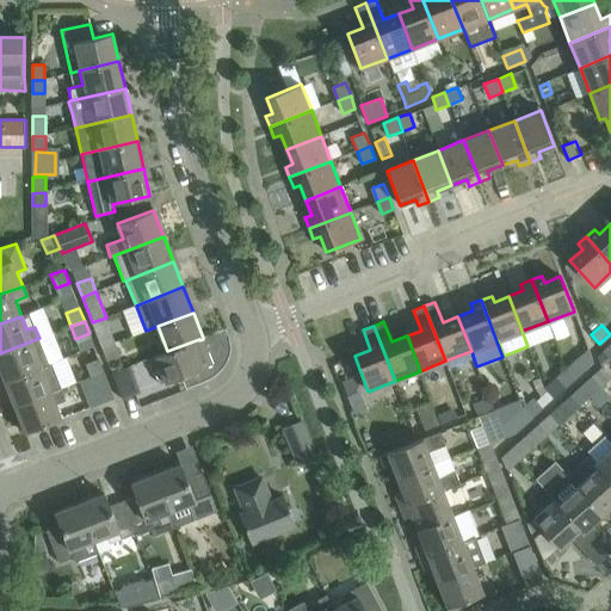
[(111,329),(97,335),(102,347),(116,343),(111,329)]
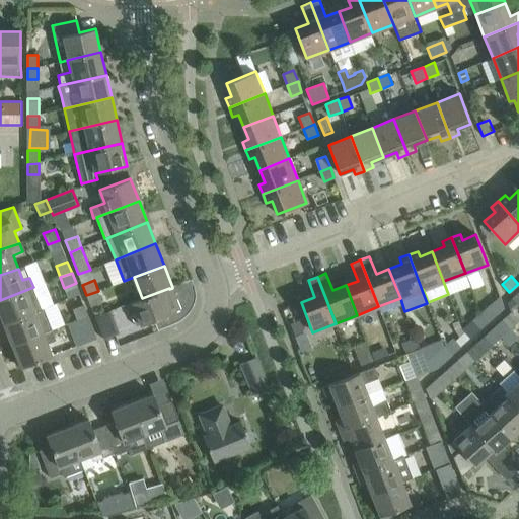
[(42,308),(33,288),(33,287),(0,300),(0,313),(4,323),(34,311),(42,308)]
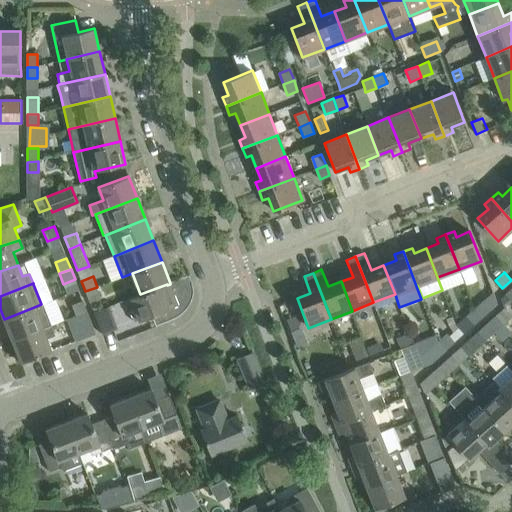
[(170,292),(167,285),(167,284),(140,294),(130,298),(135,311),(130,313),(134,322),(178,305),(173,290),(170,292)]
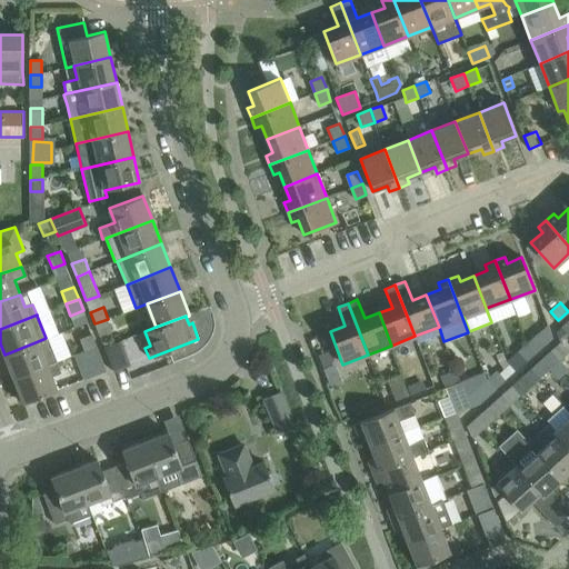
[(95,323),(99,336),(112,331),(108,319),(95,323)]
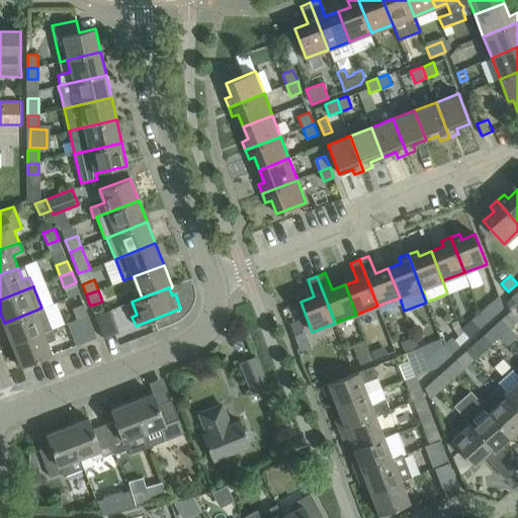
[(73,321),(88,315),(83,305),(72,309),(77,319),(73,321)]
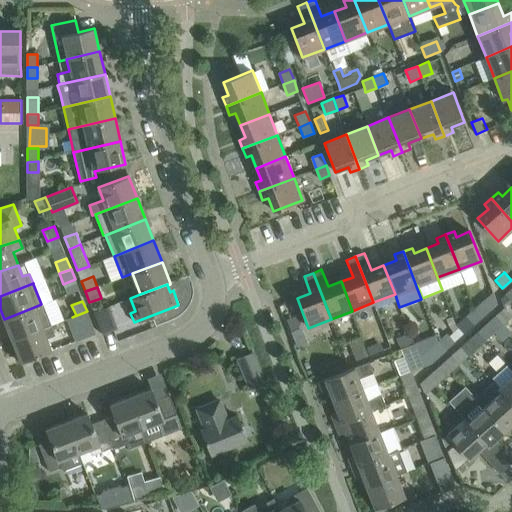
[(474,309),(482,318),(491,310),(483,301),(474,309)]
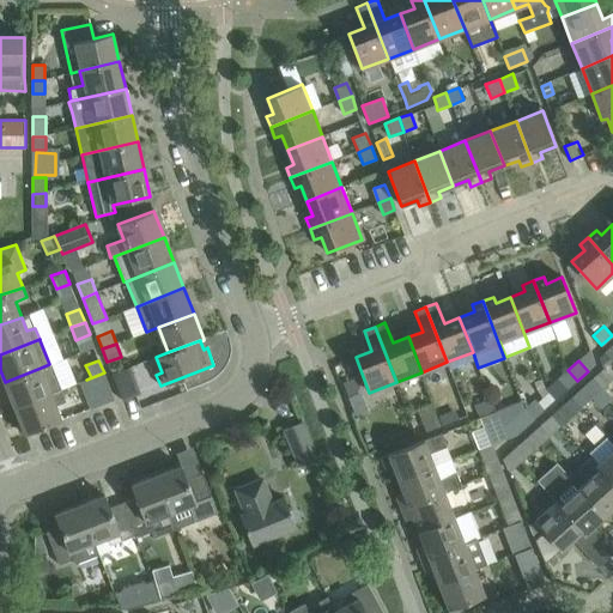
[(14,408),(61,389),(52,364),(49,364),(41,368),(5,382),(14,408)]
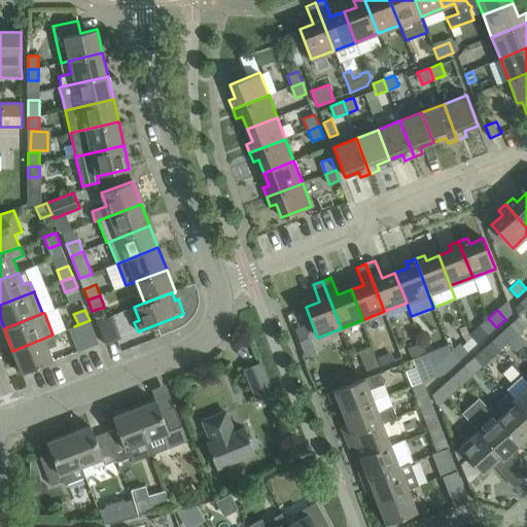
[(120,339),(113,319),(112,316),(97,322),(105,345),(120,339)]
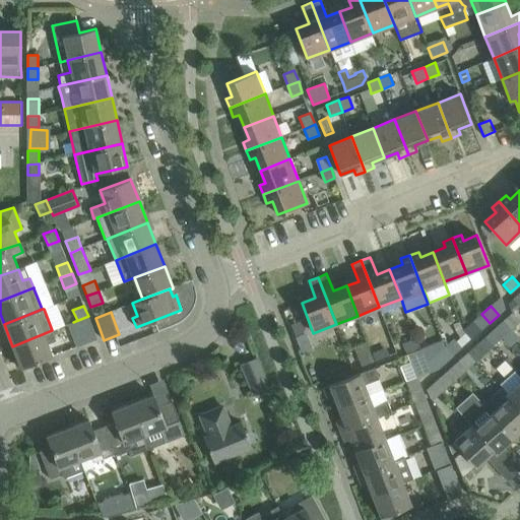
[(504,320),(512,329),(519,321),(519,320),(513,312),(504,320)]
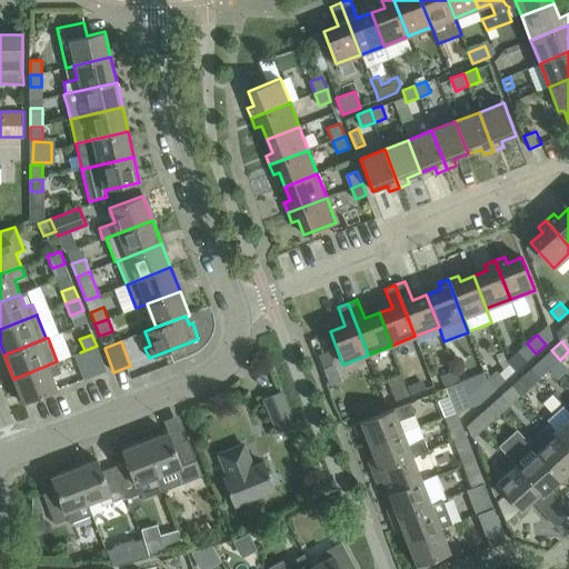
[(526,362),(536,353),(527,343),(517,352),(526,362)]
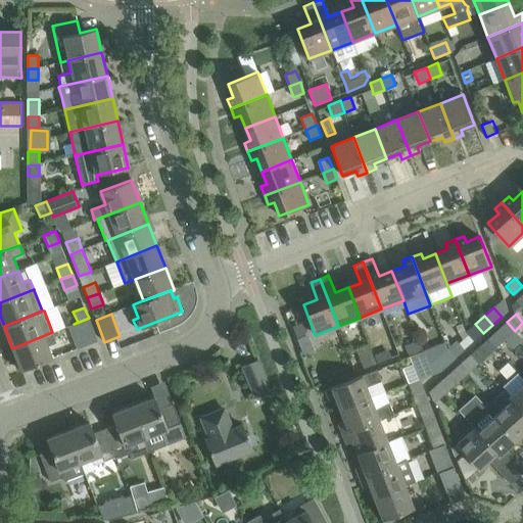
[(97,341),(90,322),(89,318),(74,324),(83,346),(97,341)]
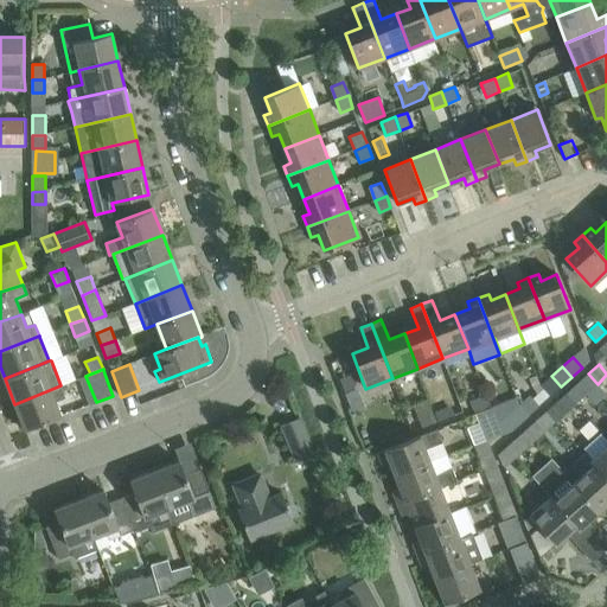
[(353,371),(339,377),(345,391),(353,388),(357,379),(353,371)]
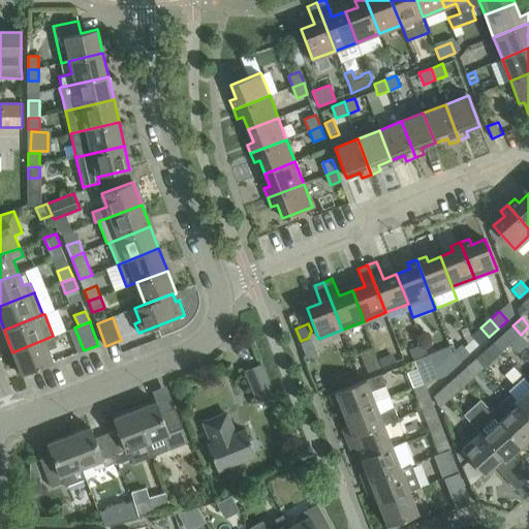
[(510,343),(521,335),(512,325),(503,335),(510,343)]
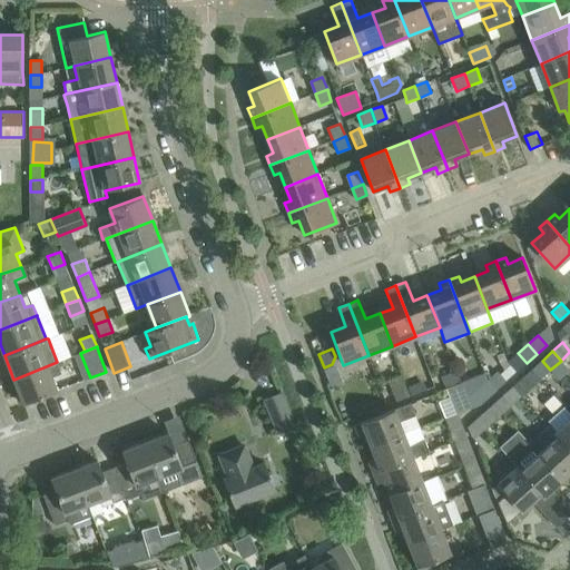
[(61,373),(57,362),(13,380),(23,404),(57,391),(52,377),(61,373)]
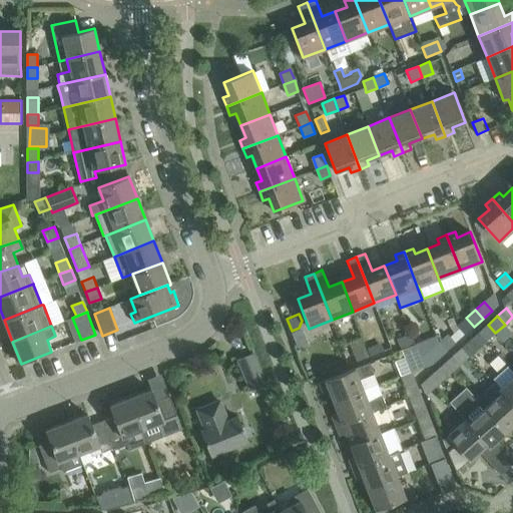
[(439,342),(447,350),(455,343),(447,334),(439,342)]
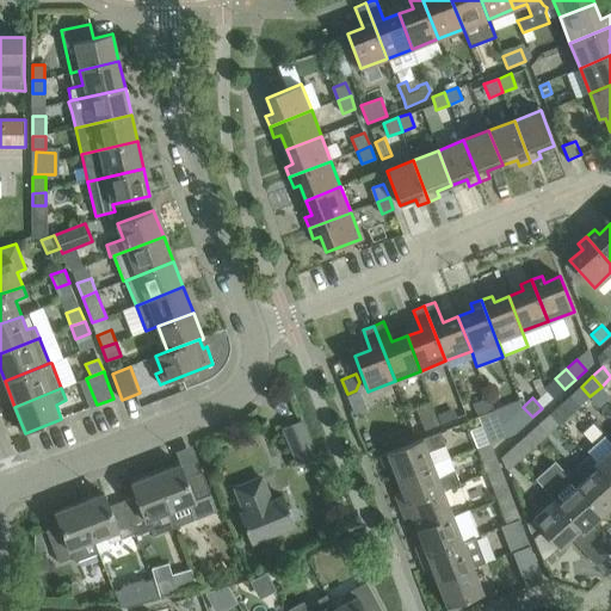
[(479,417),(494,411),(491,412),(485,399),(474,403),(479,417)]
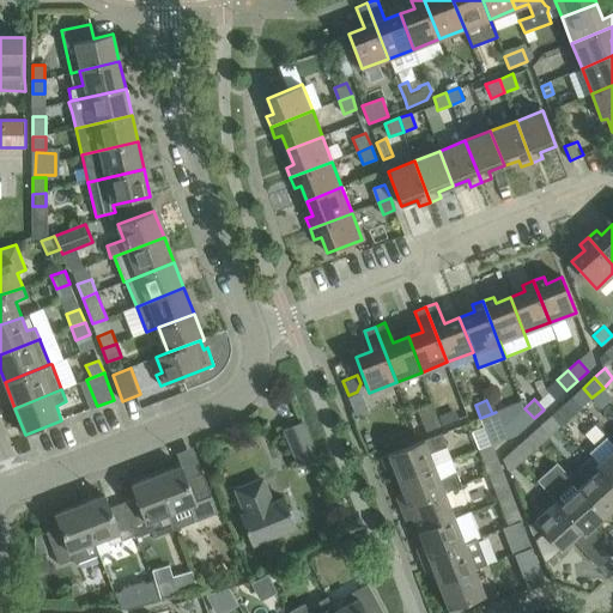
[(551,416),(560,426),(571,417),(568,412),(571,408),(566,402),(551,416)]
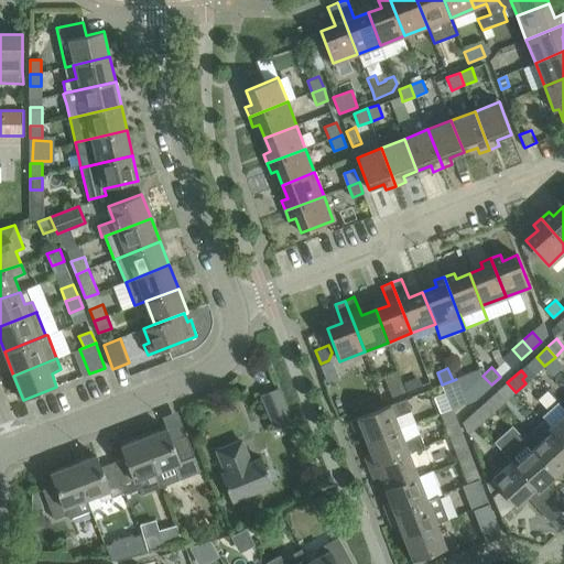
[(405,391),(397,371),(383,377),(392,397),(405,391)]
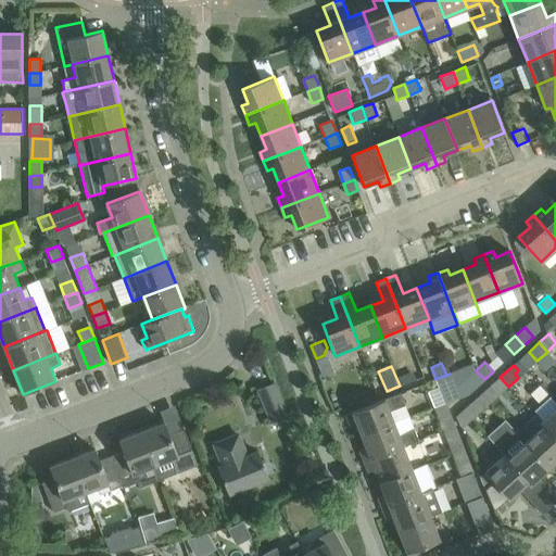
[(469,394),(484,379),(476,370),(456,388),(458,397),(469,394)]
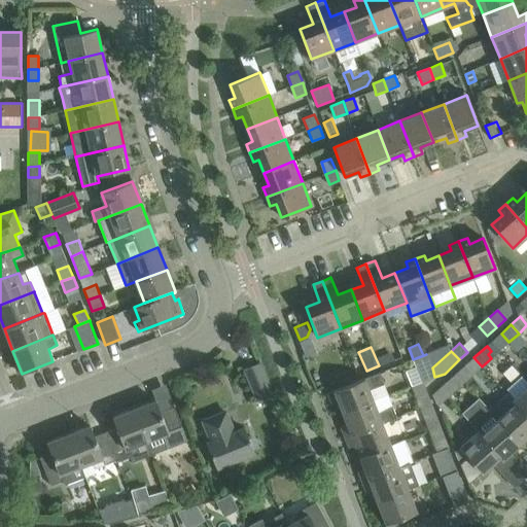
[(421,382),(423,382),(434,377),(432,367),(426,354),(413,359),(421,382)]
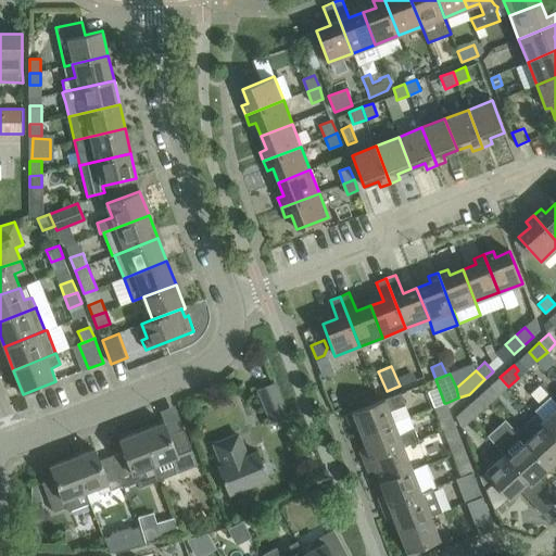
[(490,403),(508,387),(500,377),(482,393),(490,403)]
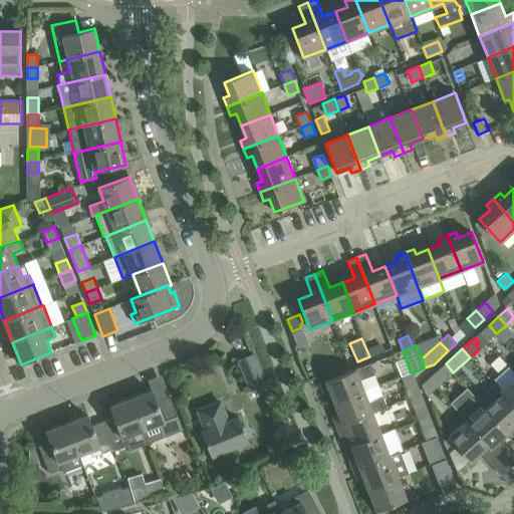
[(248,389),(265,381),(254,353),(238,360),(248,389)]
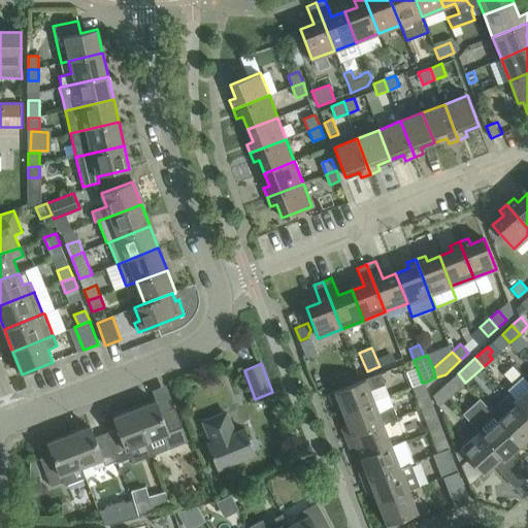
[(449,397),(465,383),(458,373),(440,389),(449,397)]
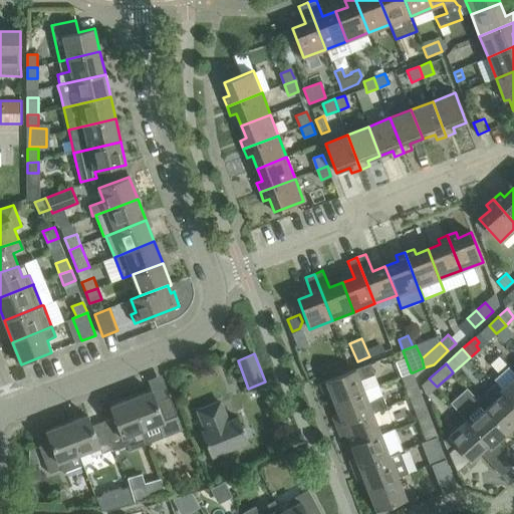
[(376,387),(368,364),(355,368),(319,383),(323,394),(329,391),(334,403),(376,387)]
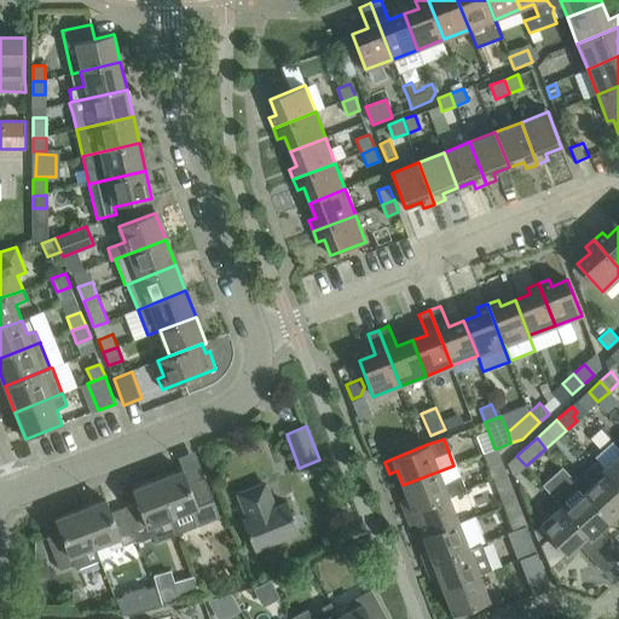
[(497,449),(495,449),(489,451),(484,453),(493,480),(507,474),(497,449)]
